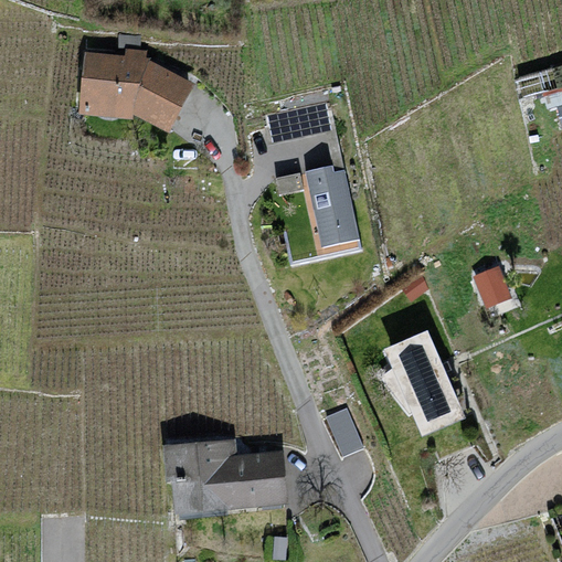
[(83,53),(77,112),(131,123),(135,115),(167,136),(192,86),(145,59),(144,54),(126,51),(123,57),(83,53)]
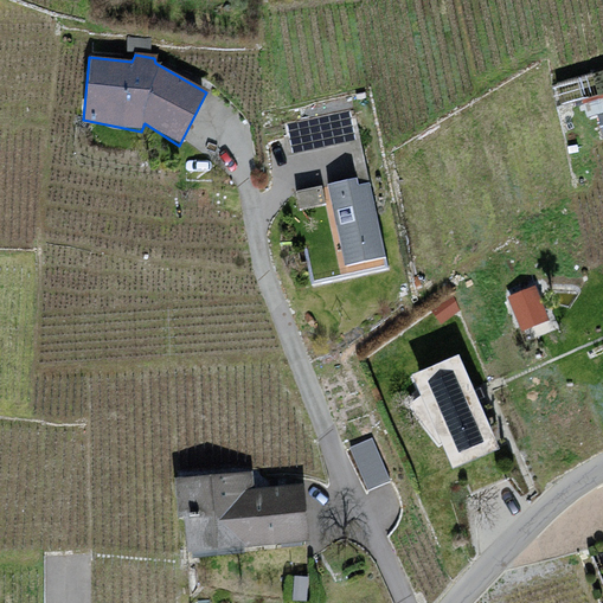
[(355,180),(325,185),(348,271),(385,265),(370,185),(359,186),(355,180)]
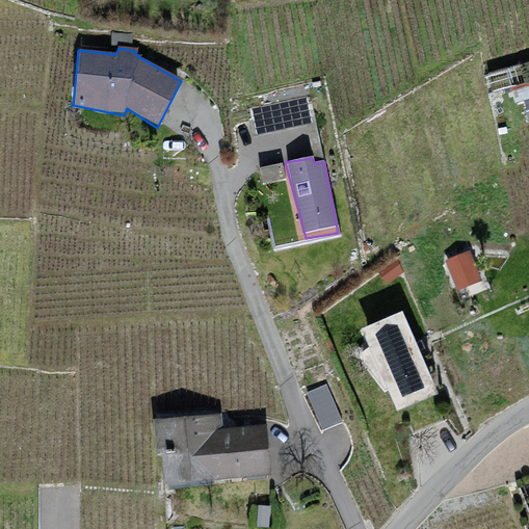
[(468,241),(444,250),(455,282),(479,272),(468,241)]
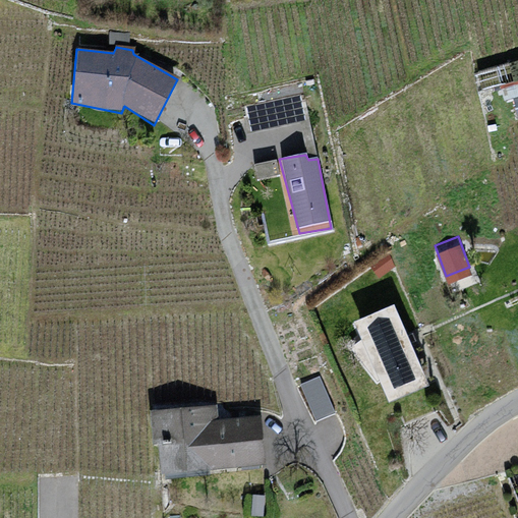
[(393,303),(353,322),(389,402),(429,385),(393,303)]
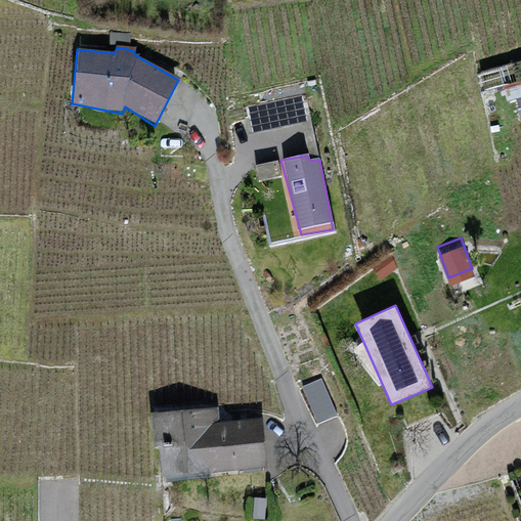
[(319,370),(301,378),(315,414),(334,405),(319,370)]
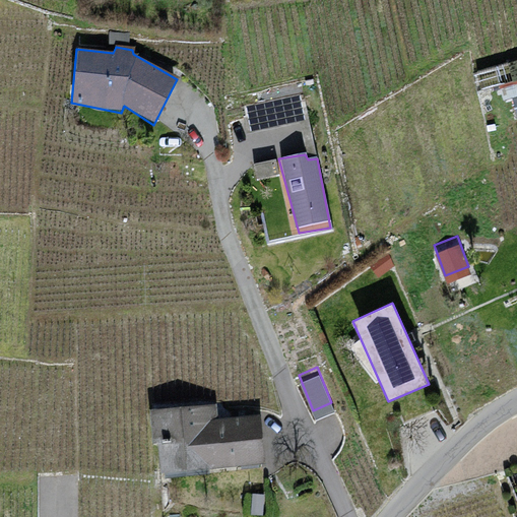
[(213,403),(148,409),(152,444),(157,444),(160,479),(212,473),(212,468),(265,463),(260,411),(216,416),(213,403)]
